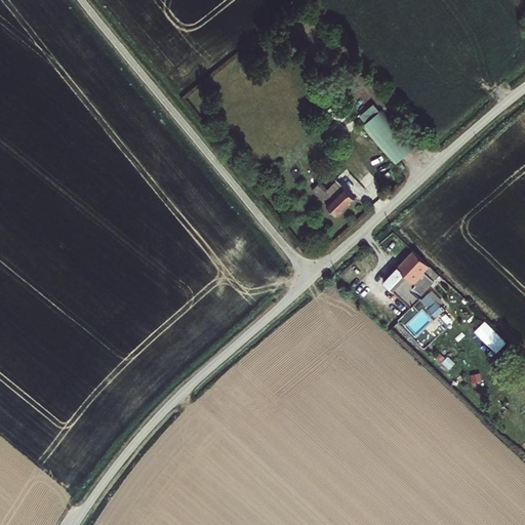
[(384,109),(362,127),(394,164),(415,147),(384,109)]
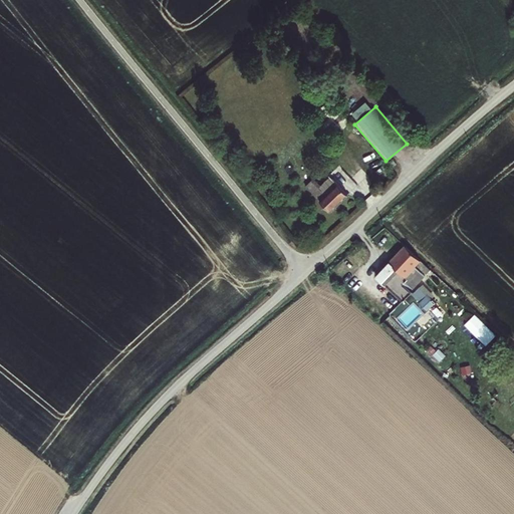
[(393,159),(388,163),(394,171),(399,165),(393,159)]
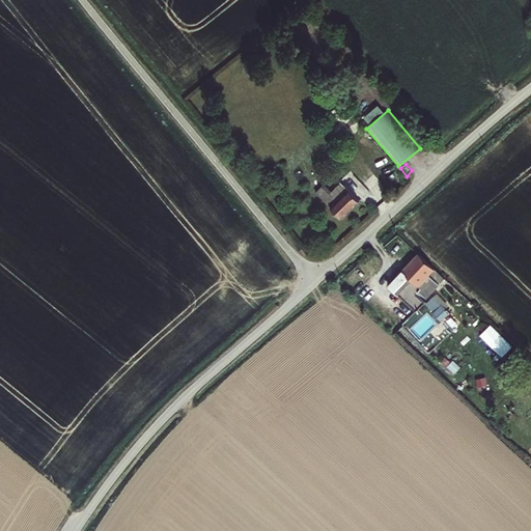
[(319,183),(313,189),(339,217),(358,200),(341,182),(328,193),(319,183)]
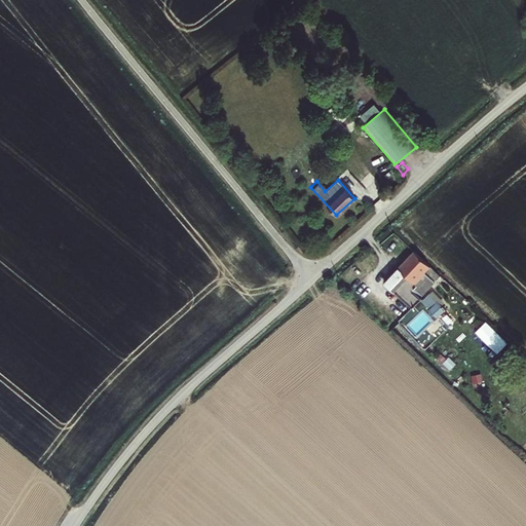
[(441,279),(413,253),(383,284),(411,310),(420,301),(428,293),(441,279)]
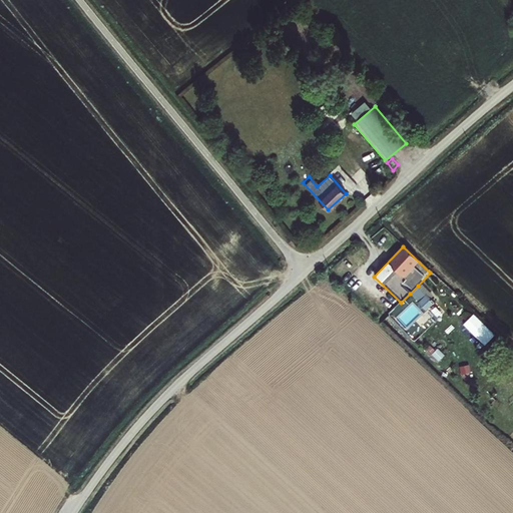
[(435,303),(418,286),(410,294),(415,298),(427,310),(435,303)]
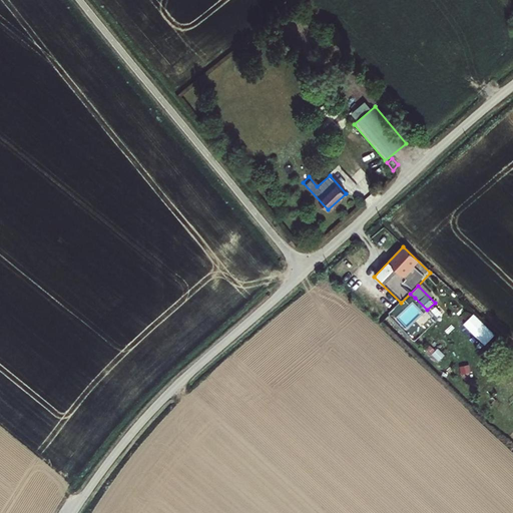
[(445,355),(438,348),(431,355),(439,362),(445,355)]
